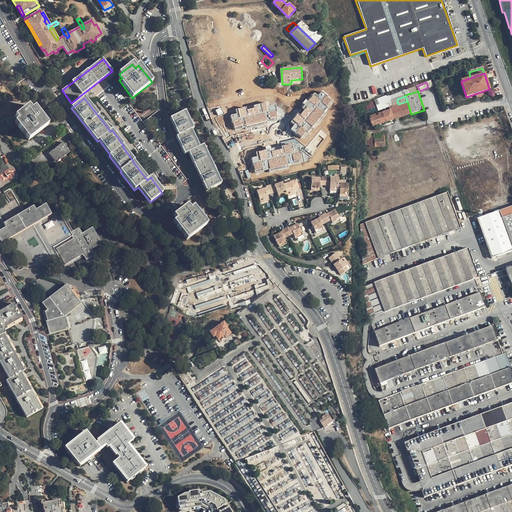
[(407,101),(398,104),(395,105),(390,107),(390,109),(394,119),(411,114),(407,101)]
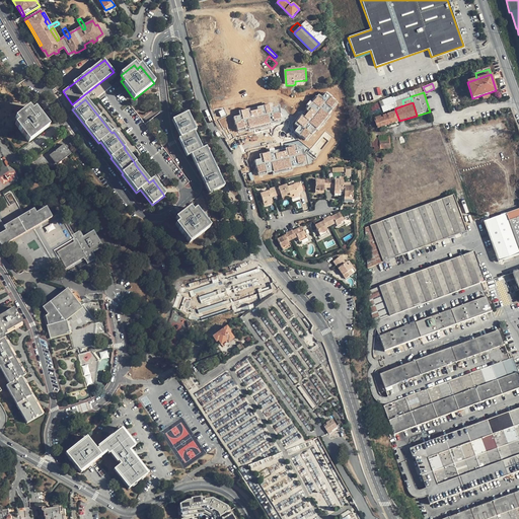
[(29,142),(31,141),(50,127),(35,108),(32,112),(29,107),(16,118),(19,122),(15,125),(29,142)]
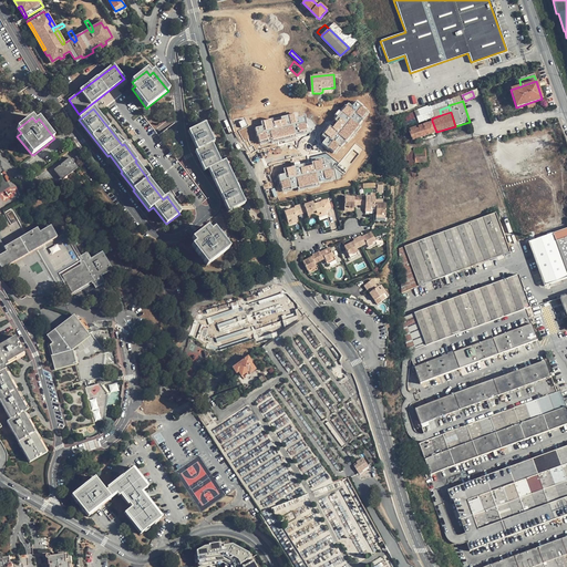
[(250,119),(235,122),(238,134),(254,131),(250,119)]
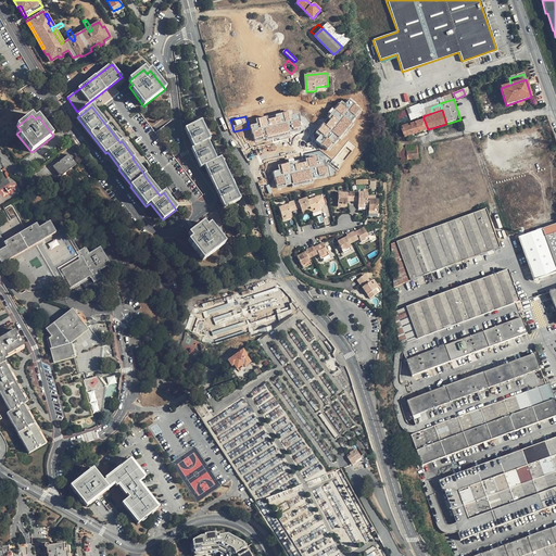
[(405,137),(428,129),(424,118),(411,123),(412,125),(407,126),(407,124),(402,126),(402,129),(405,137)]
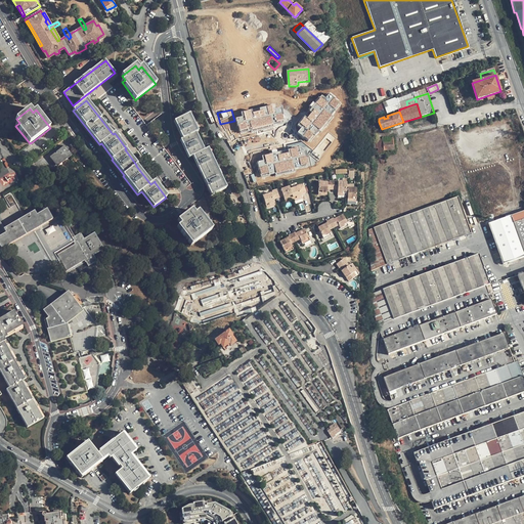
[(188,158),(192,156),(211,194),(226,188),(208,149),(204,151),(195,133),(198,132),(189,115),(174,122),(183,139),(180,140),(188,158)]
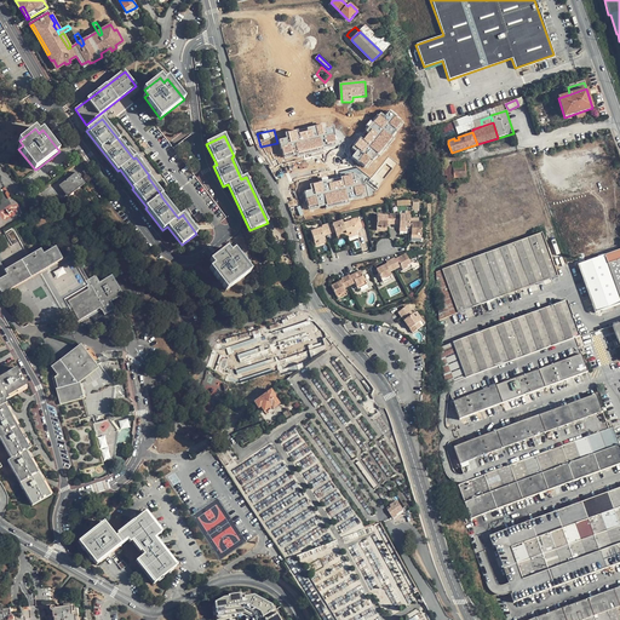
[(453,183),(453,177),(453,168),(453,164),(440,164),(440,183),(443,183),(453,183)]
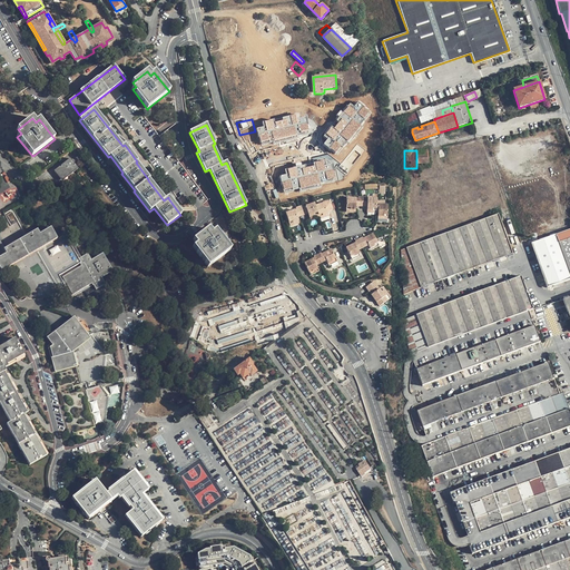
[(281,176),(284,193),(301,188),(345,179),(344,174),(346,174),(343,157),(288,168),(290,174),(281,176)]
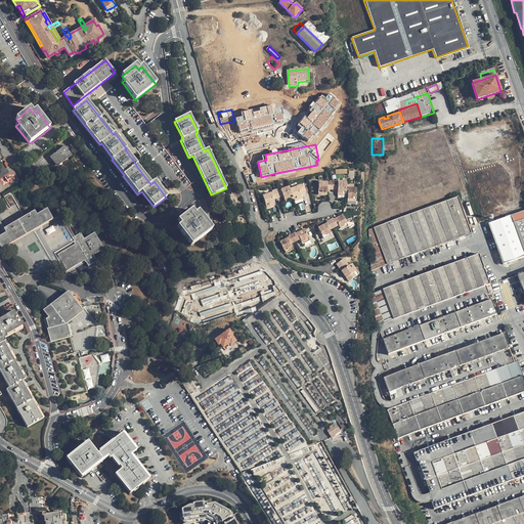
[(50,158),(56,165),(61,161),(62,162),(72,156),(64,146),(50,158)]
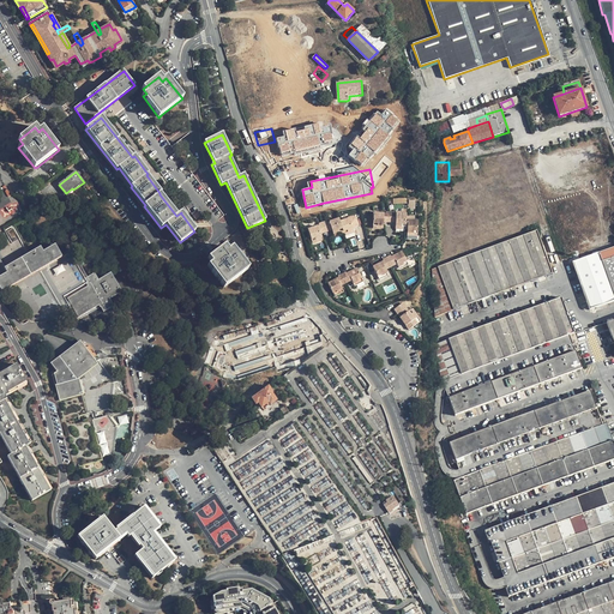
[(383,223),(384,214),(373,214),(373,223),(378,224),(378,226),(383,226),(383,223)]
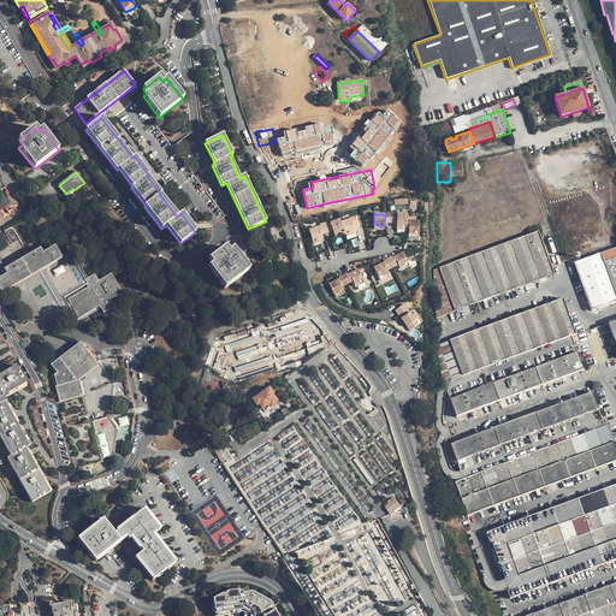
[(408,215),(397,215),(397,224),(397,227),(402,227),(402,225),(407,226),(408,215)]
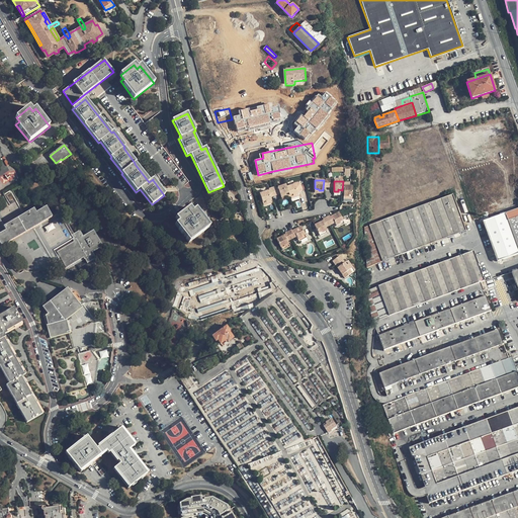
[(286,186),(285,183),(277,185),(279,192),(280,195),(285,193),(284,192),(288,191),(286,186)]
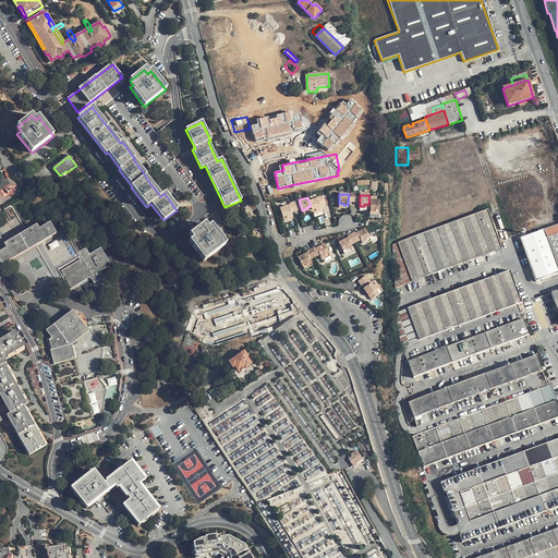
[(317,198),(308,201),(311,206),(312,210),(316,209),(316,210),(320,208),(320,207),(317,198)]
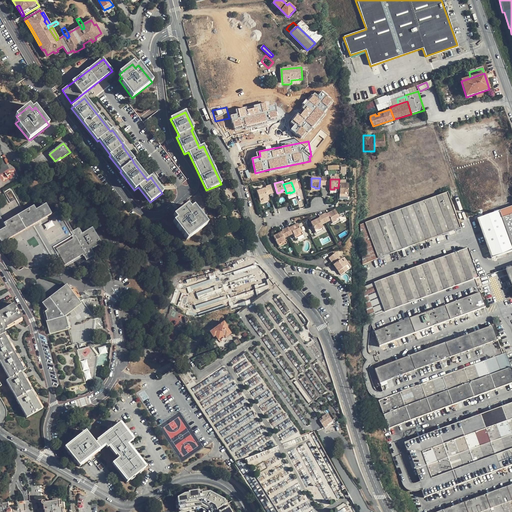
[(268,192),(275,190),(273,184),(272,183),(265,185),(266,186),(268,192)]
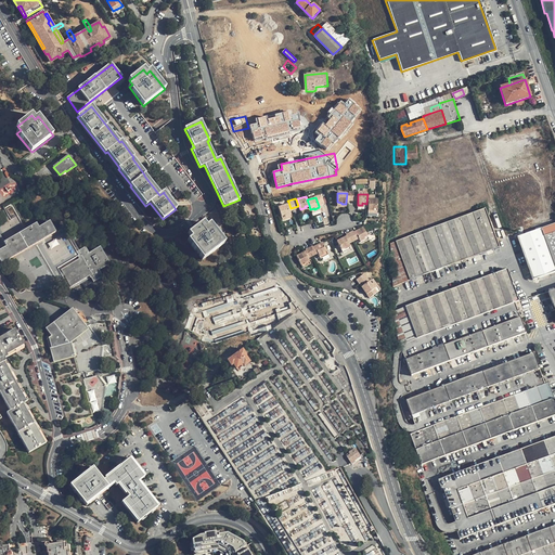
[(377,201),(369,201),(368,211),(373,211),(373,210),(377,210),(377,201)]
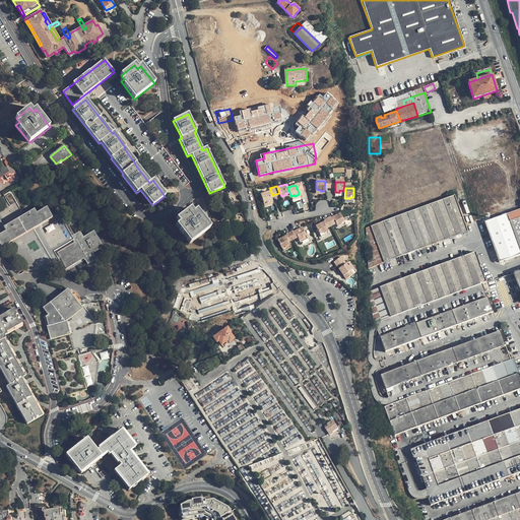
[(268,189),(260,192),(263,200),(266,199),(267,200),(271,199),(270,196),(268,189)]
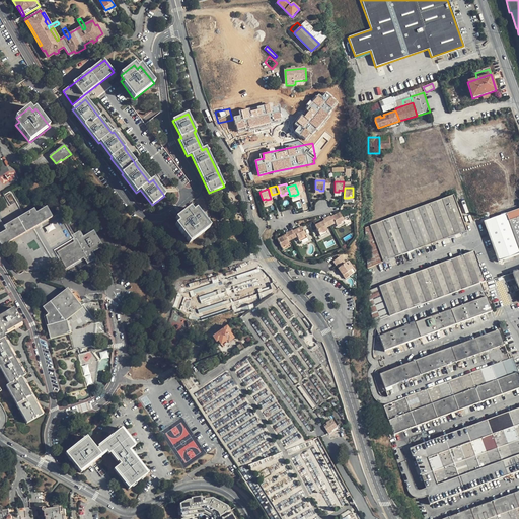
[(22,214),(12,191),(1,196),(11,219),(22,214)]
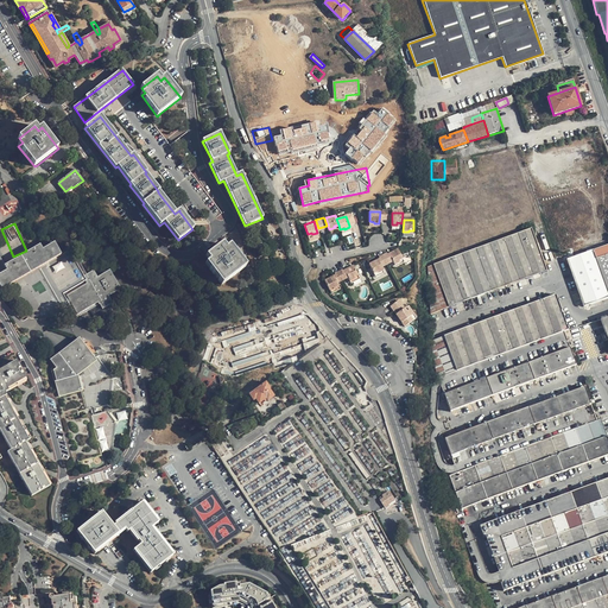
[(352,226),(355,245),(365,244),(361,225),(352,226)]
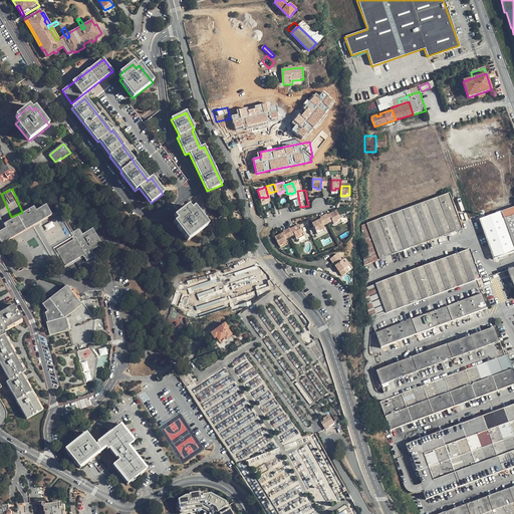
[(362,226),(364,258),(460,223),(450,194),(362,226)]
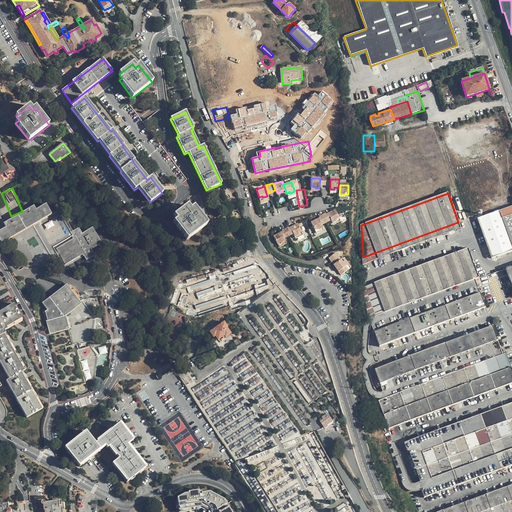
[(0,239),(2,243),(14,236),(51,215),(45,205),(36,211),(34,207),(4,223),(0,216),(0,239)]
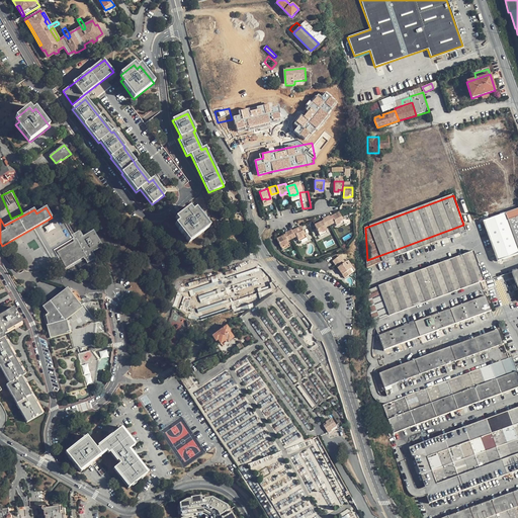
[(188,243),(208,228),(195,209),(192,212),(189,208),(175,219),(178,223),(175,225),(188,243)]
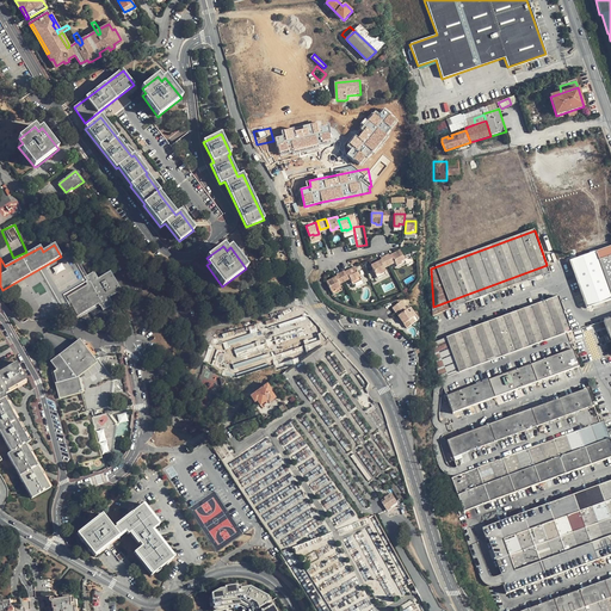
[(610,246),(588,254),(606,302),(610,300),(610,246)]
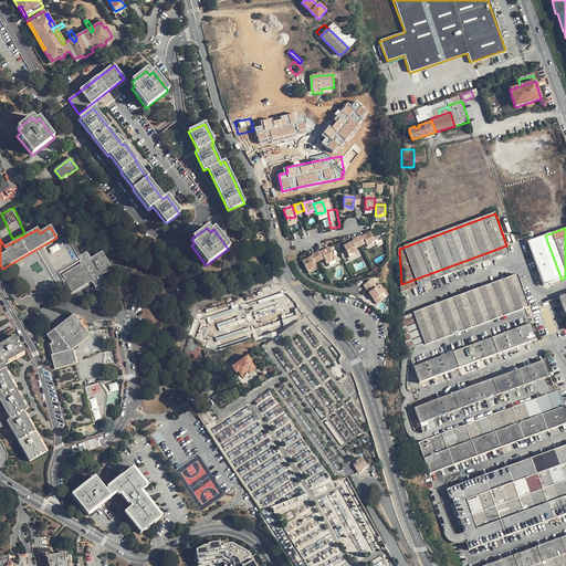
[(370,232),(363,237),(366,244),(367,247),(371,244),(370,243),(375,241),(370,232)]
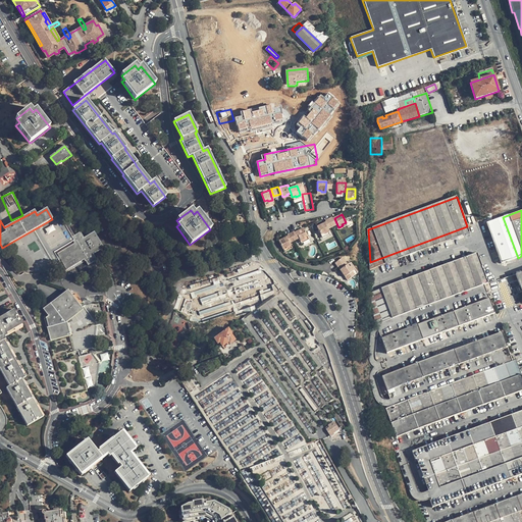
[(487,223),(502,264),(518,258),(503,217),(487,223)]
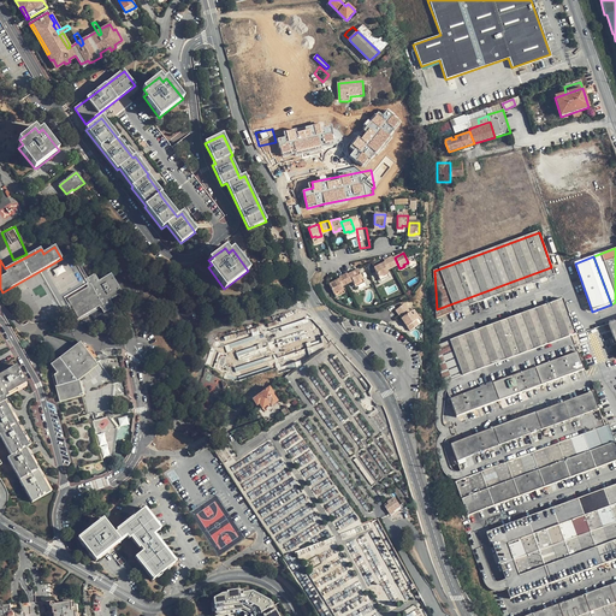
[(391,258),(384,261),(384,262),(389,271),(396,267),(391,259),(391,258)]
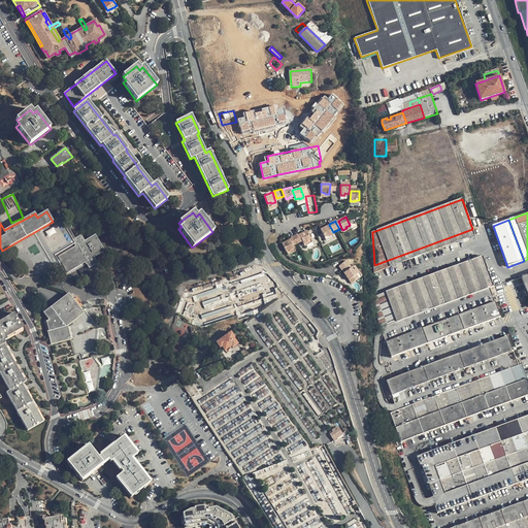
[(331,233),(327,226),(320,230),(324,238),(327,236),(328,237),(332,235),(331,233)]
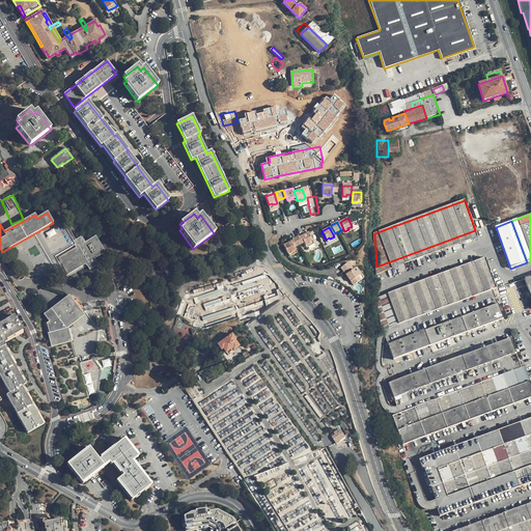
[(478,238),(475,230),(376,267),(378,274),(478,238)]
